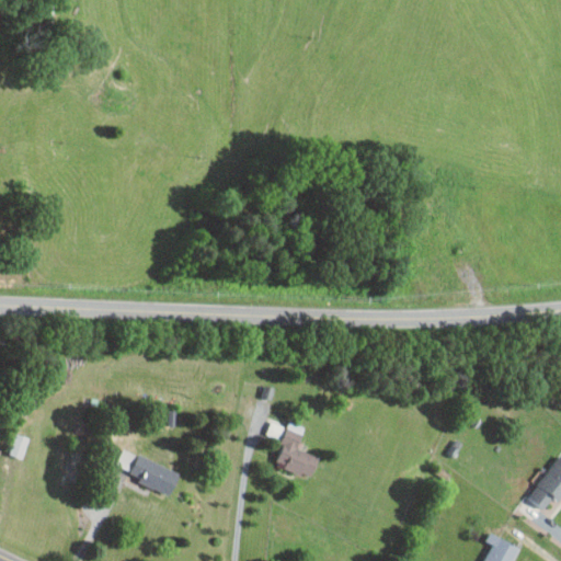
[(297,447),(305,426),(289,420),(281,443),(283,444),(276,464),(311,477),(320,456),(297,447)]
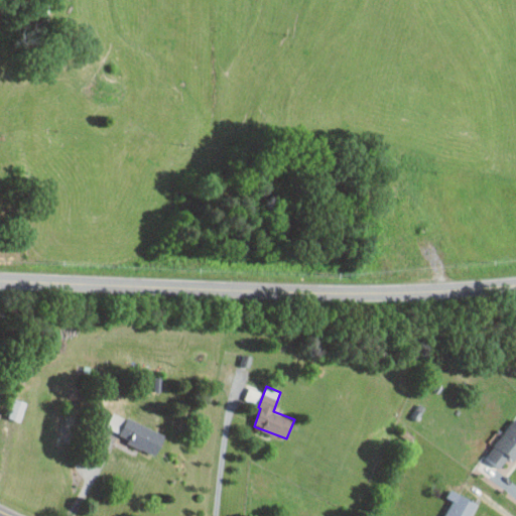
[(9,417),(22,420),(26,401),(14,398),(9,417)]
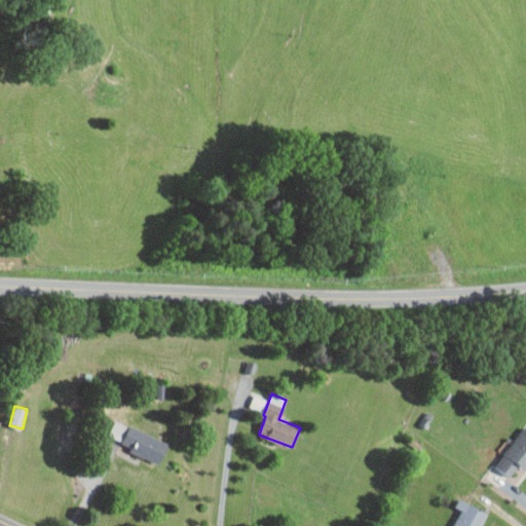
[(115,419),(109,436),(132,445),(129,451),(160,463),(170,442),(115,419)]
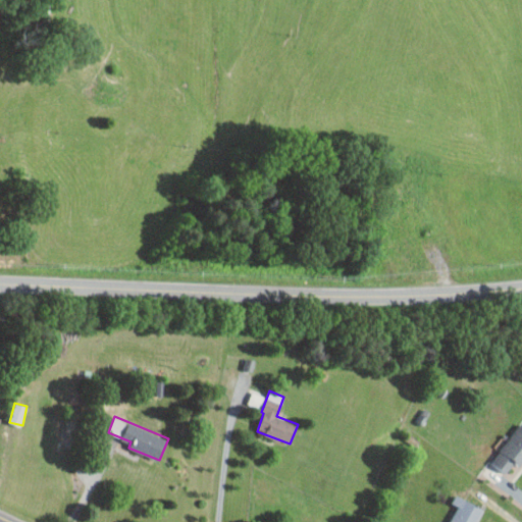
[(496,447),(502,451),(492,461),(506,472),(516,461),(520,465),(521,462),(521,422),(510,437),(506,434),(496,447)]
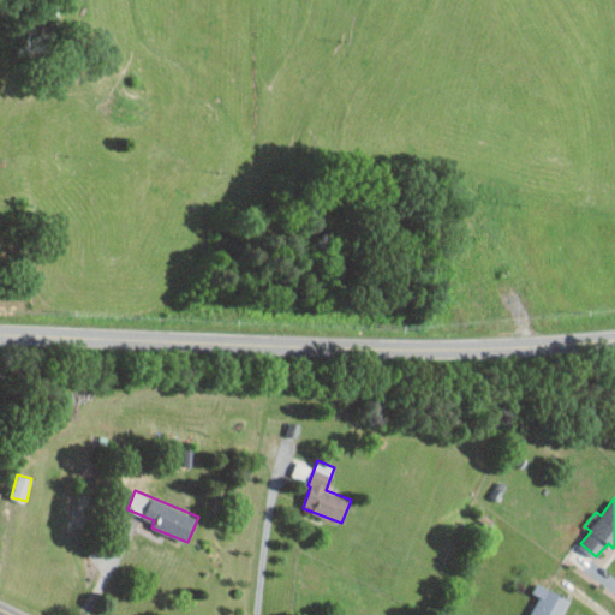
[(541,596),(530,614),(562,614),(571,599),(538,581),(533,592),(541,596)]
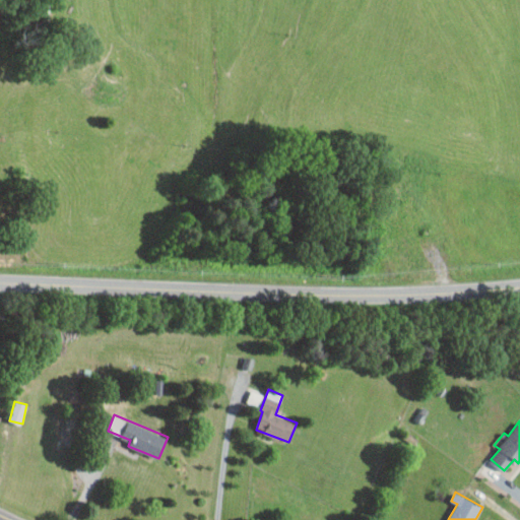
All buildings are outlined.
